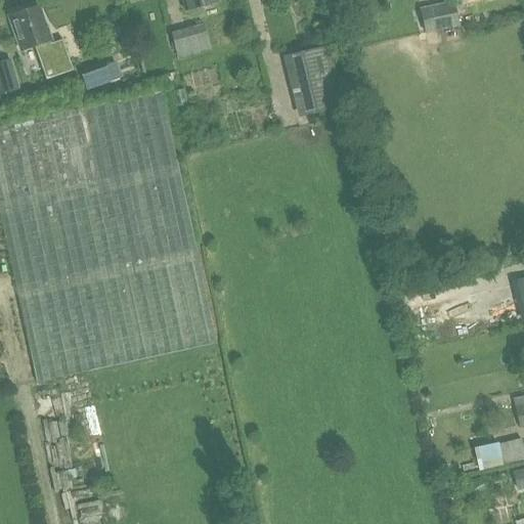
[(180,0),(183,10),(216,2),(215,0),(180,0)]
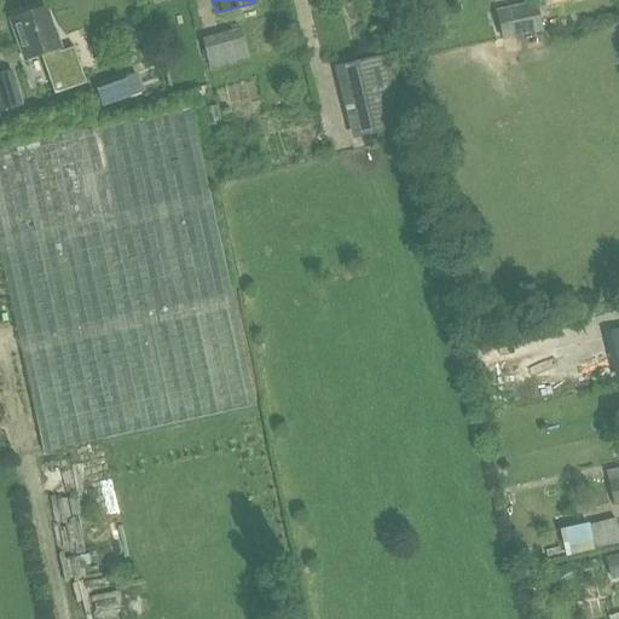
[(493,10),(501,40),(542,32),(536,0),(493,10)]
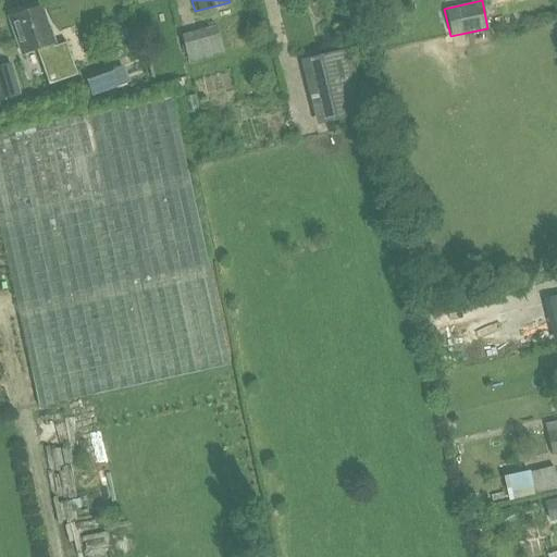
[(11,19),(23,53),(36,49),(42,70),(72,60),(65,41),(56,46),(49,26),(46,27),(39,9),(11,19)]
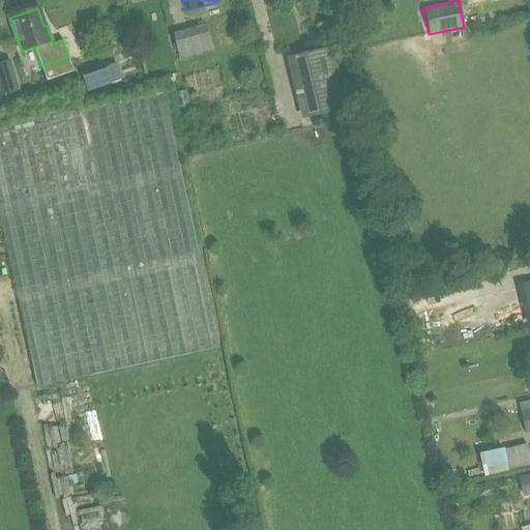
[(172,32),(179,59),(212,51),(206,24),(172,32)]
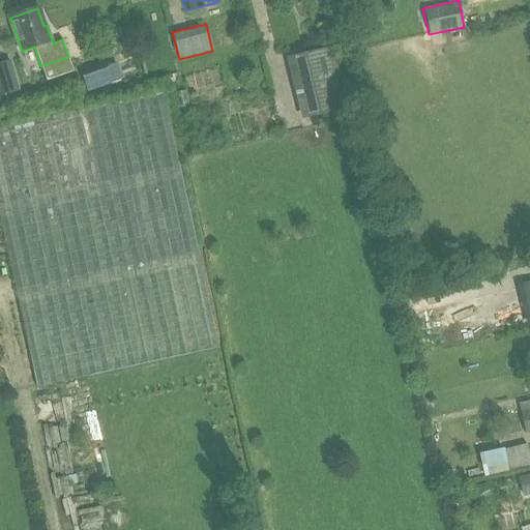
[(350,37),(352,49),(364,46),(362,34),(350,37)]
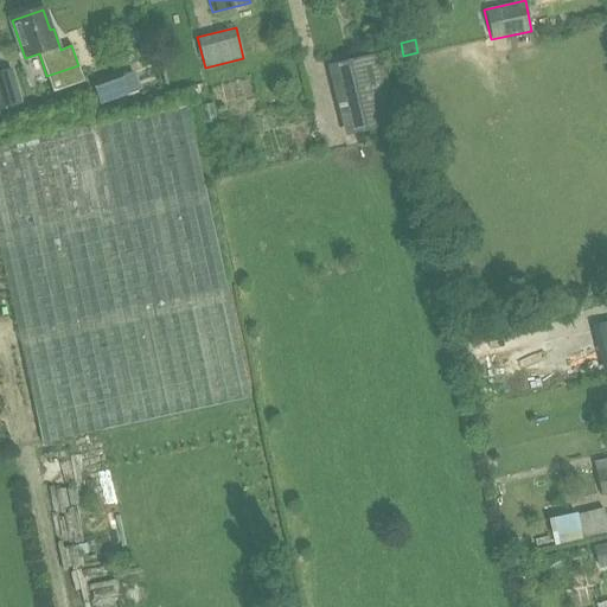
[(396,123),(379,53),(334,64),(352,134),(396,123)]
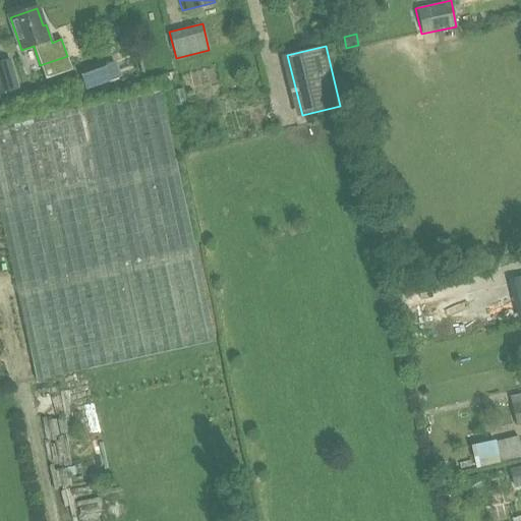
[(9,61),(0,63),(0,93),(17,88),(9,61)]
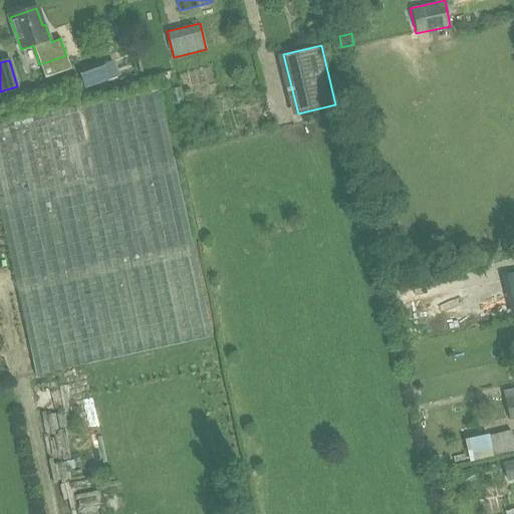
[(77,68),(84,88),(108,79),(101,60),(77,68)]
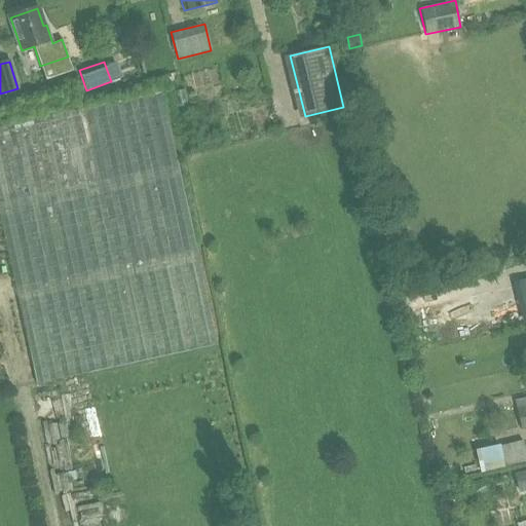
[(1,126),(0,126),(0,220),(36,383),(217,344),(161,91),(1,126)]
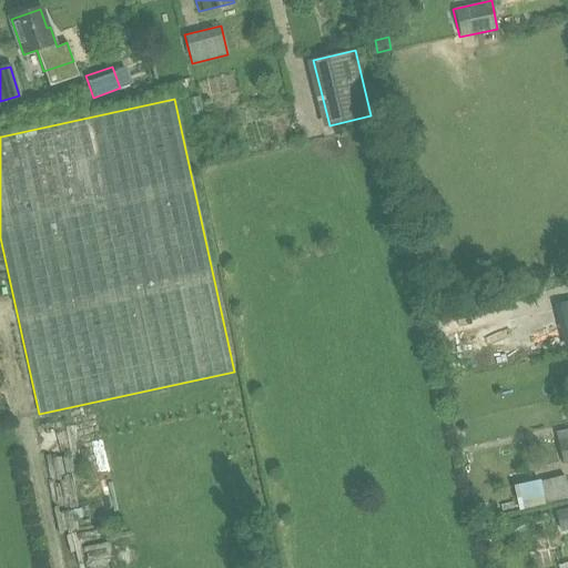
[(563,465),(567,463),(567,428),(555,433),(563,465)]
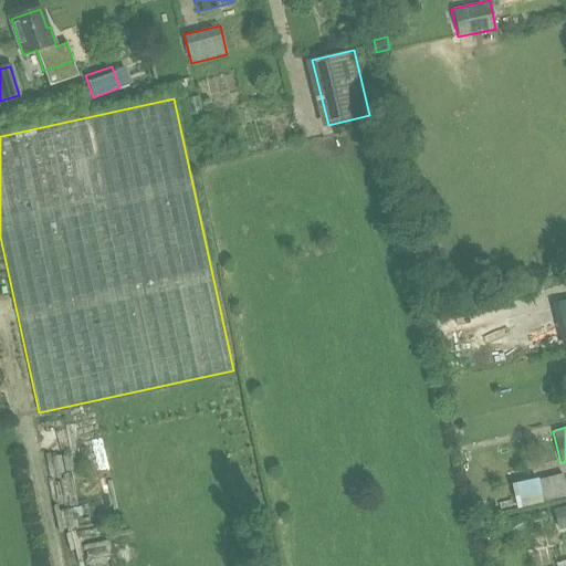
[(102,443),(106,472),(118,471),(114,441),(102,443)]
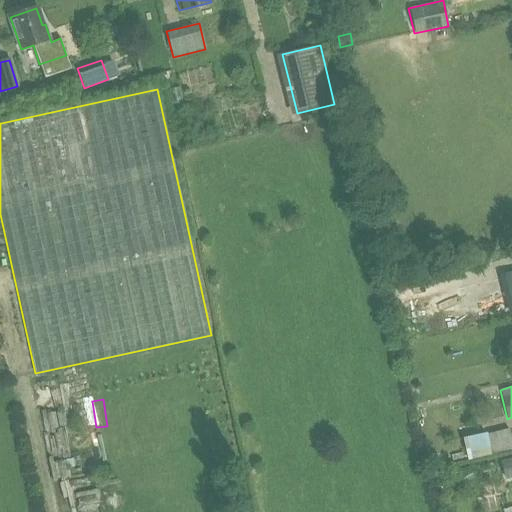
[(487,432),(487,436),(491,454),(511,449),(511,442),(509,428),(487,432)]
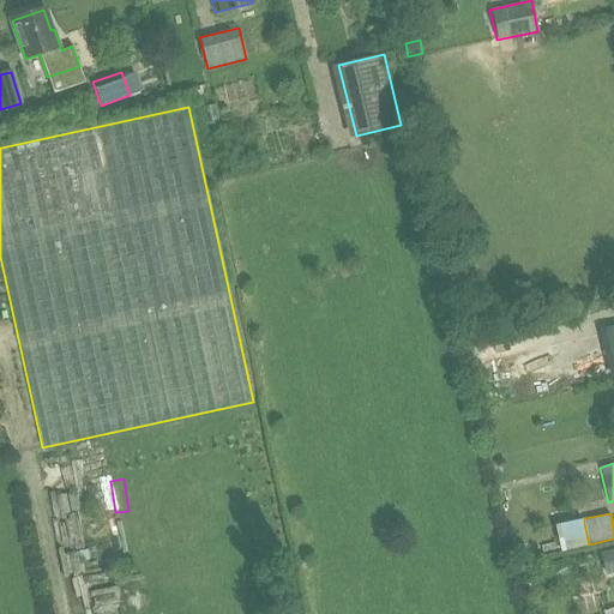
[(589,545),(584,523),(554,528),(559,554),(589,547),(589,545)]
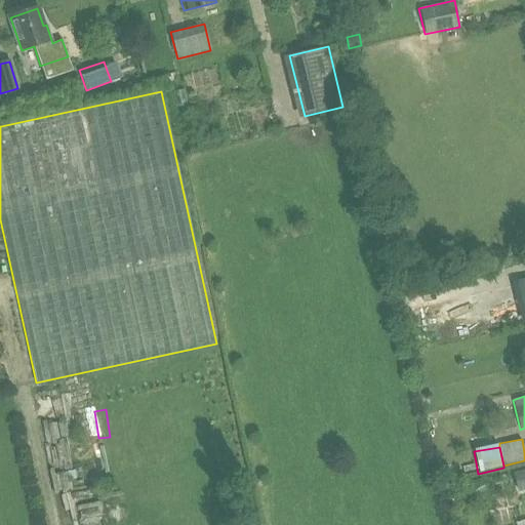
[(107,524),(103,510),(88,514),(91,524),(107,524)]
